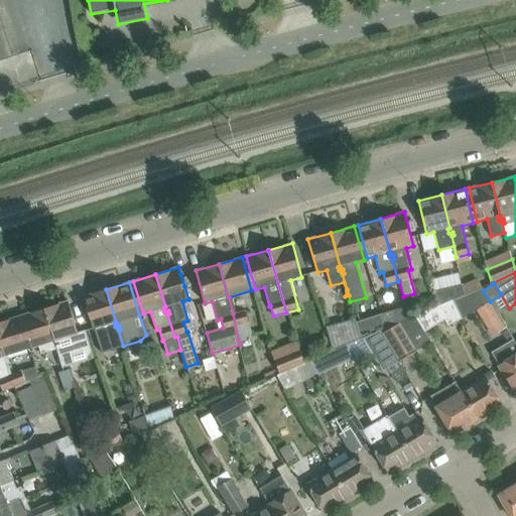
[(433,291),(437,306),(454,299),(463,295),(461,285),(433,291)]
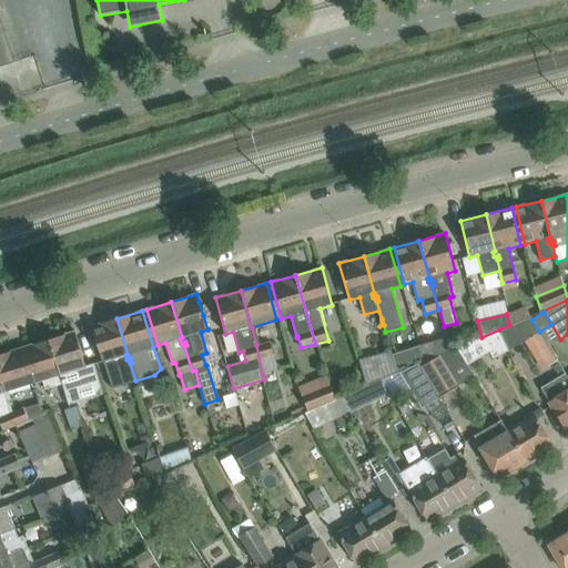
[(530,316),(509,325),(499,330),(508,350),(524,341),(539,332),(530,316)]
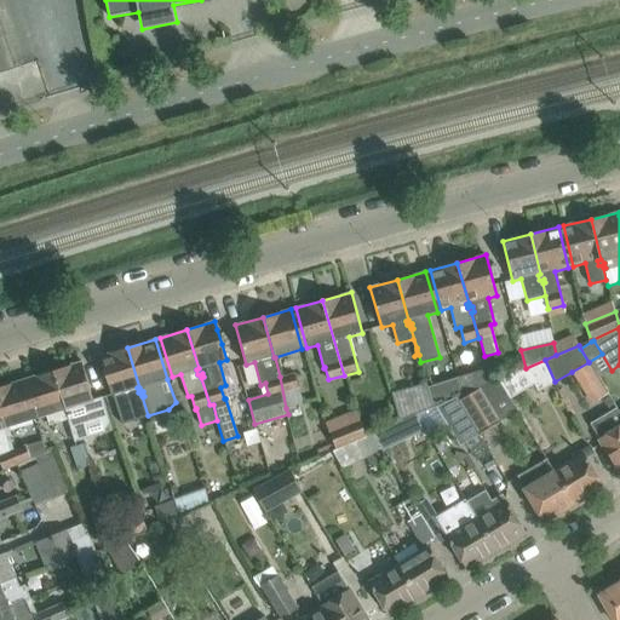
[(127,348),(99,356),(107,379),(112,395),(120,424),(148,415),(142,396),(144,396),(143,391),(138,392),(137,388),(139,388),(127,348)]
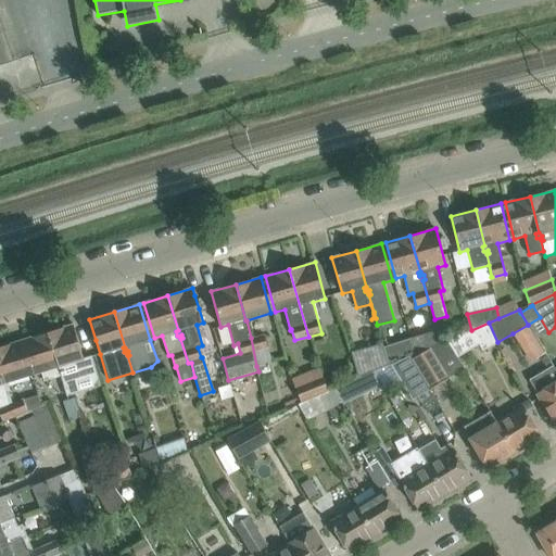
[(471,330),(447,340),(457,357),(479,344),(482,351),(497,342),(489,323),(471,330)]
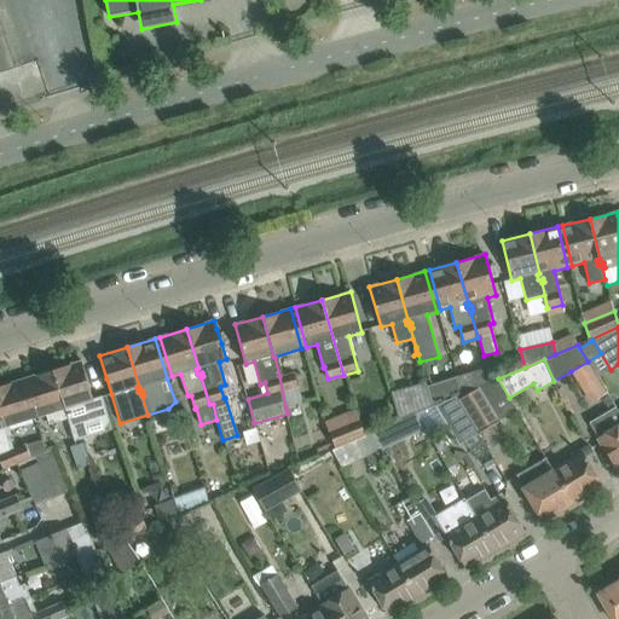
[(71,364),(53,370),(65,410),(63,410),(64,415),(69,414),(70,418),(87,412),(85,403),(93,400),(81,362),(80,362),(81,365),(73,368),(71,364)]
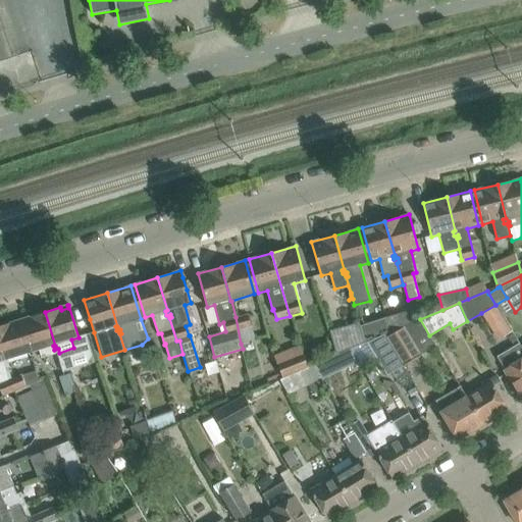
[(512,332),(496,305),(481,313),(499,341),(512,332)]
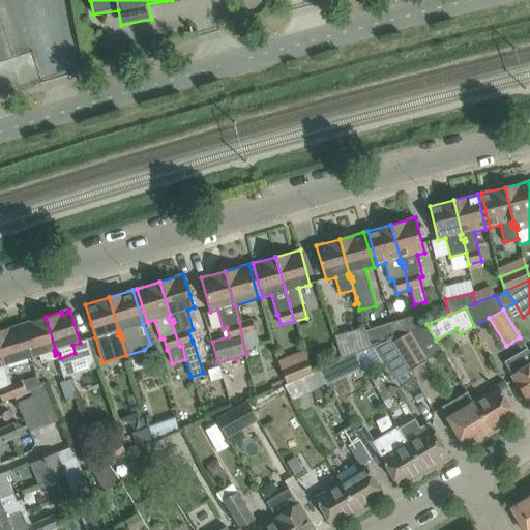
[(416,315),(391,322),(395,337),(408,331),(420,327),(416,315)]
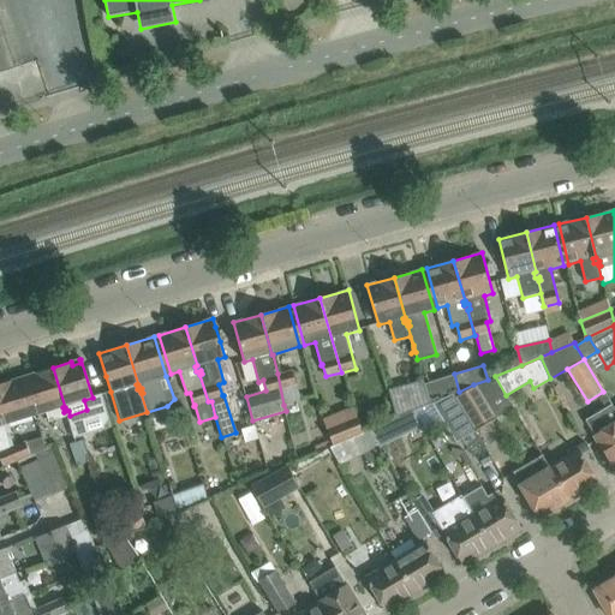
[(53,368),(23,377),(35,416),(46,412),(48,422),(70,416),(69,411),(64,412),(63,407),(65,407),(53,368)]
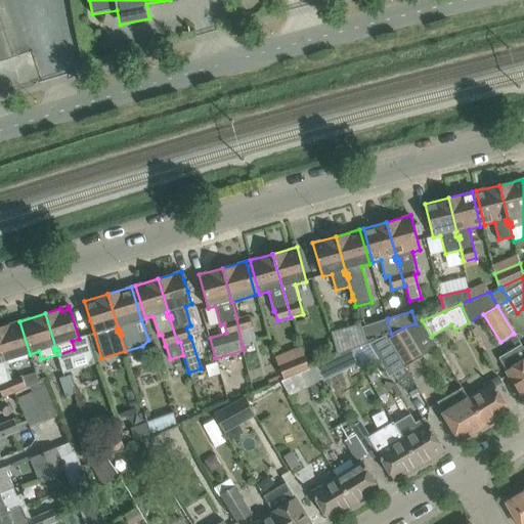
[(249,315),(236,318),(242,345),(255,342),(249,315)]
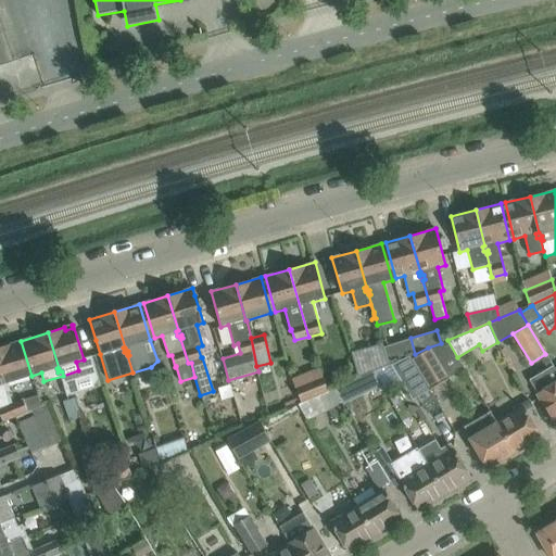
[(382,345),(388,364),(390,364),(409,356),(415,354),(411,338),(382,345)]
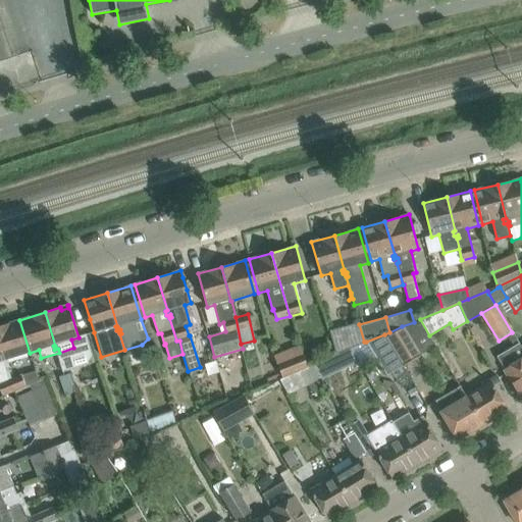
[(429,335),(420,319),(404,327),(386,337),(390,344),(394,350),(403,364),(420,354),(415,345),(429,335)]
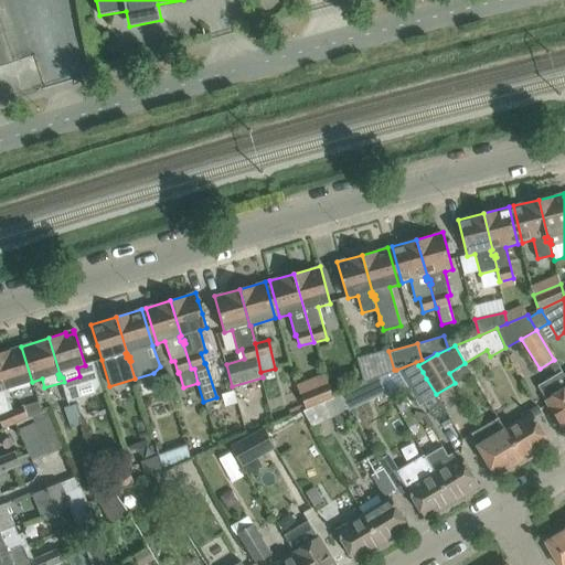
[(21,347),(0,352),(0,374),(4,391),(2,392),(3,395),(8,394),(10,397),(8,398),(12,409),(10,411),(16,424),(29,418),(23,406),(13,411),(9,400),(11,398),(7,390),(32,382),(21,347)]
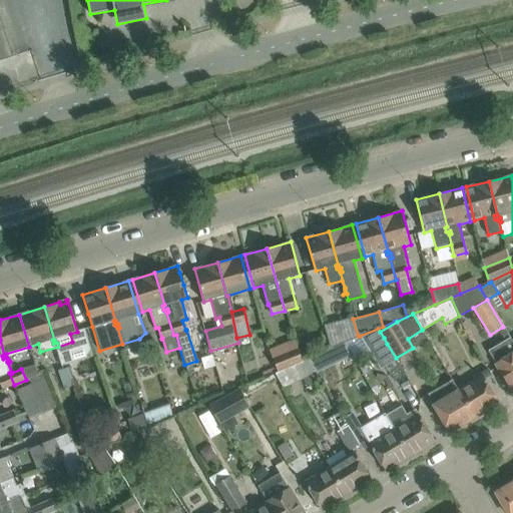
[(353,319),(353,317),(323,325),(330,349),(358,336),(353,319)]
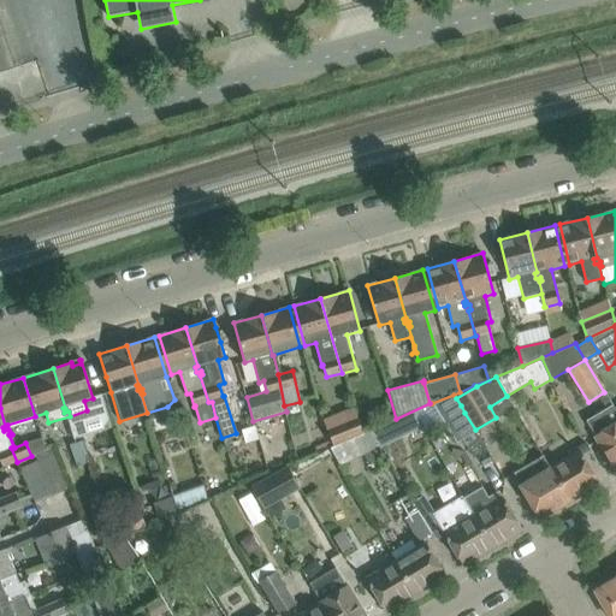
[(454,395),(432,403),(444,422),(457,444),(477,432),(475,430),(465,413),(461,406),(456,398),(454,395)]
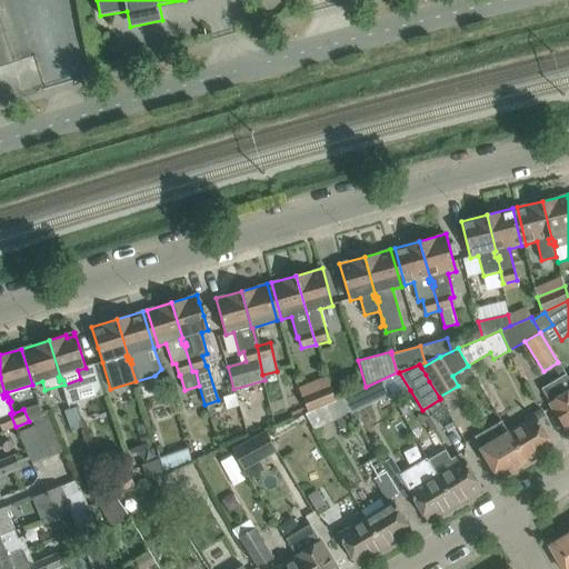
[(566,373),(541,388),(568,435),(568,378),(568,379),(566,373)]
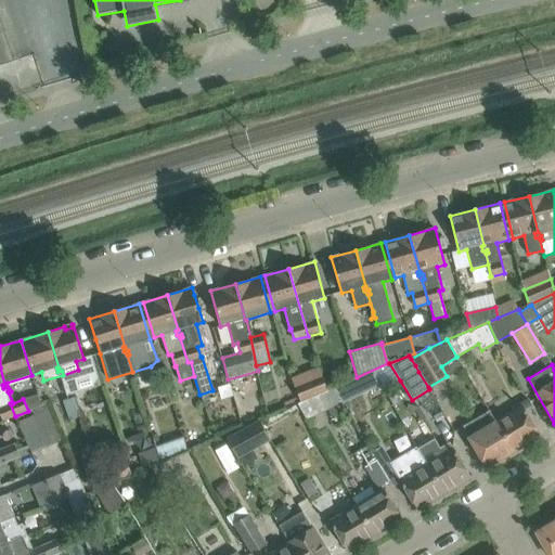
[(0,401),(2,408),(0,408),(0,417),(1,422),(15,416),(10,403),(12,402),(8,391),(10,390),(8,387),(3,388),(2,385),(4,384),(0,368),(0,401)]
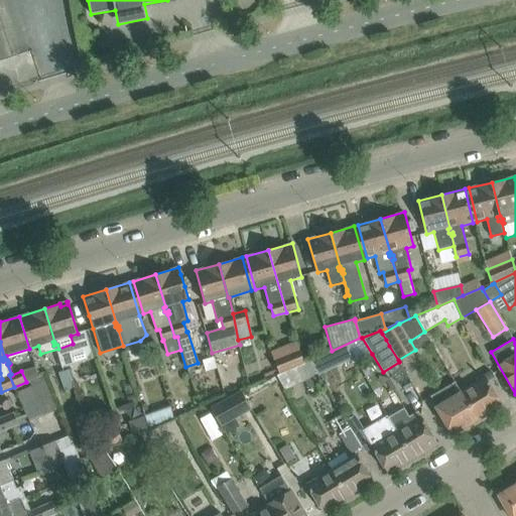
[(280,374),(293,368),(304,362),(296,342),(270,352),(280,374)]
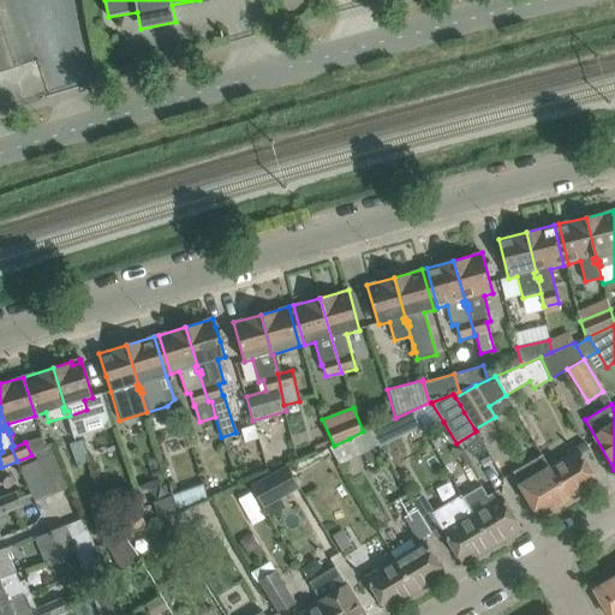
[(419,427),(413,413),(372,434),(380,447),(419,427)]
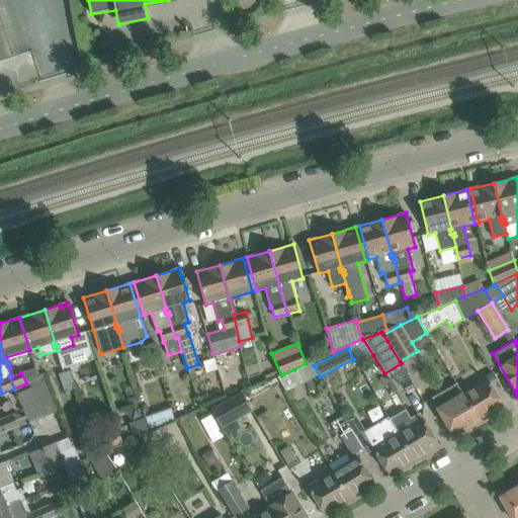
[(66,351),(58,353),(64,370),(72,368),(66,351)]
